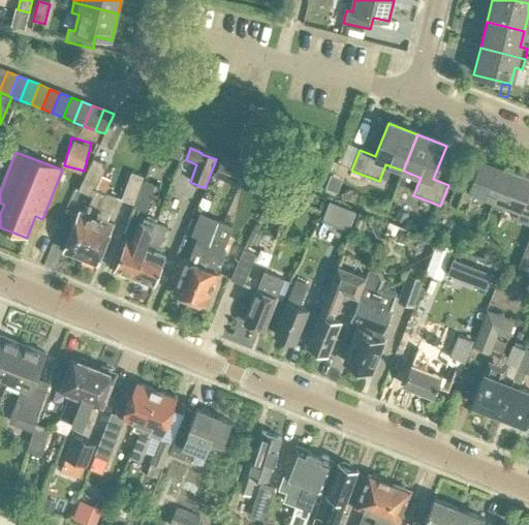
[(473,193),(494,202),(506,170),(479,159),(474,175),(462,171),(448,205),(466,211),(473,193)]
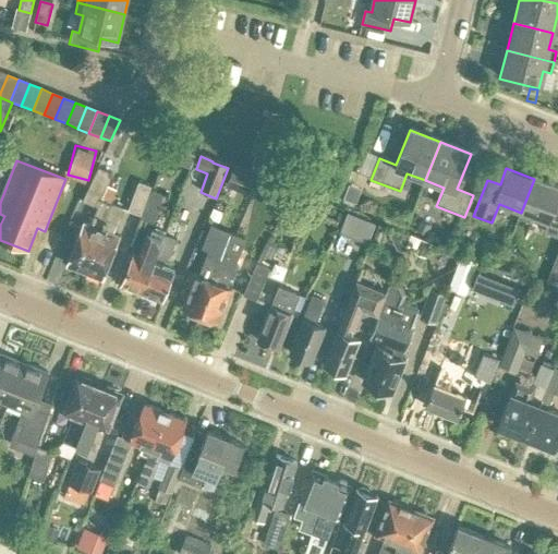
[(239,194),(246,175),(233,169),(226,189),(239,194)]
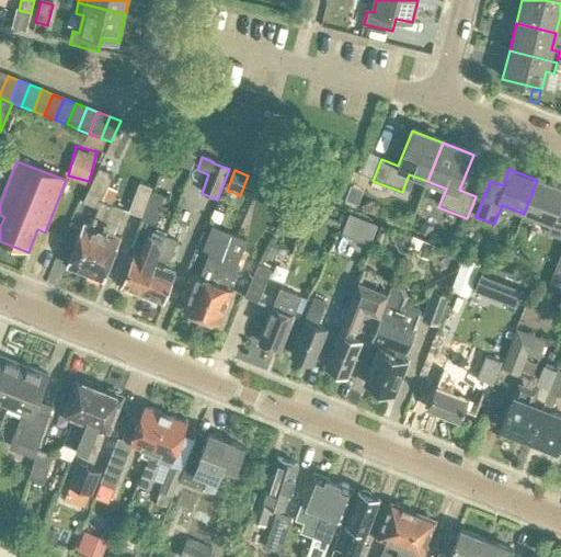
[(84,275),(112,206),(117,193),(107,189),(112,177),(99,171),(83,204),(98,209),(91,227),(84,225),(67,268),(84,275)]
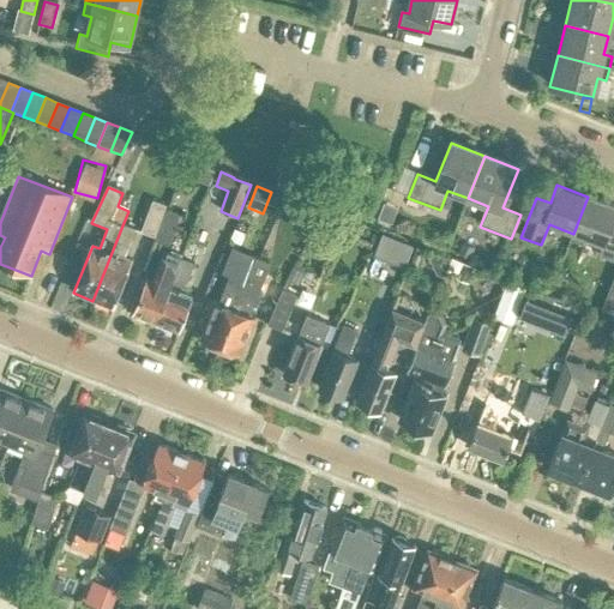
[(613,206),(588,197),(573,234),(603,245),(599,257),(613,263),(613,259),(613,228),(612,227),(613,219),(613,206)]
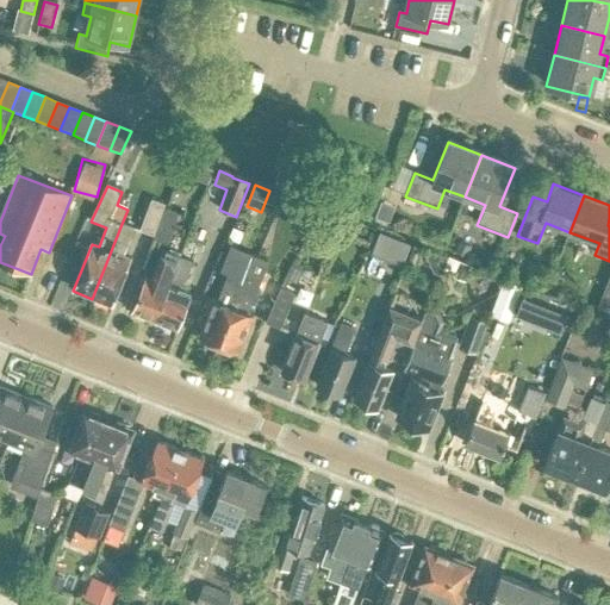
[(139,232),(153,237),(165,206),(153,201),(139,232)]
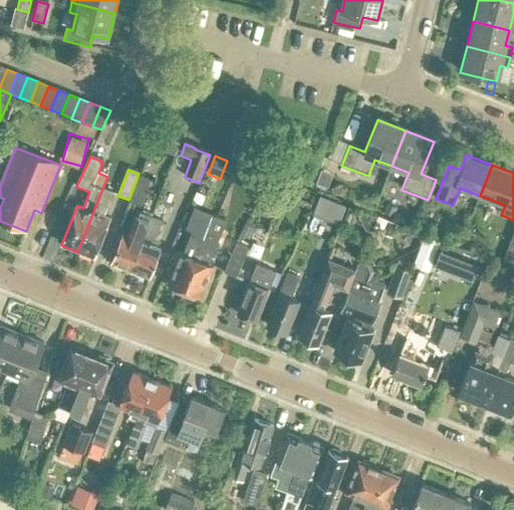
[(130,203),(141,207),(151,182),(140,178),(130,203)]
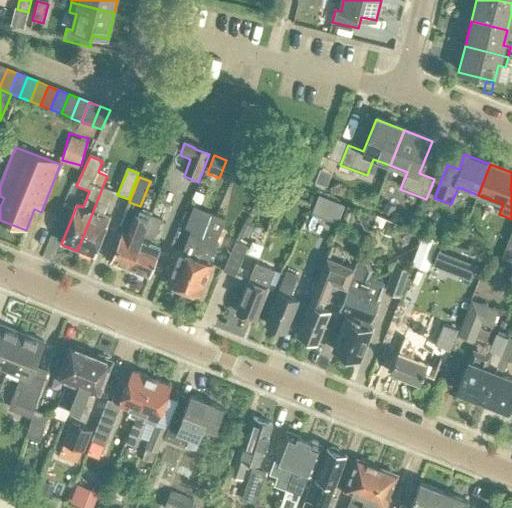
[(212,187),(208,211),(218,212),(221,188),(212,187)]
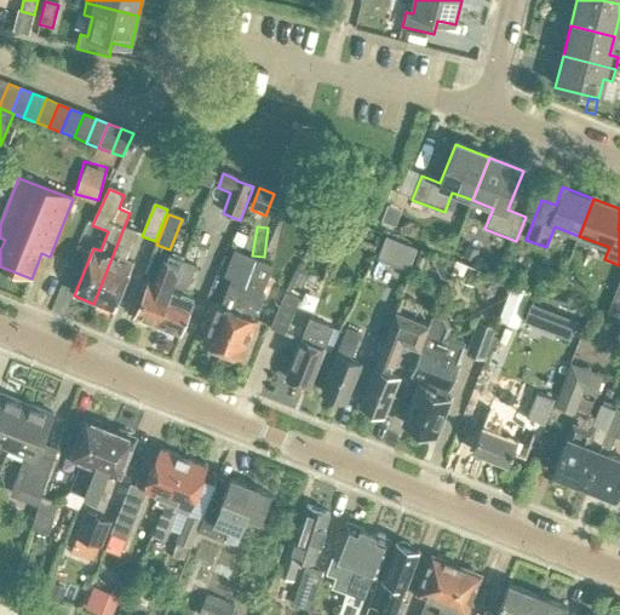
[(124,228),(93,304),(113,311),(132,264),(125,260),(136,233),(124,228)]
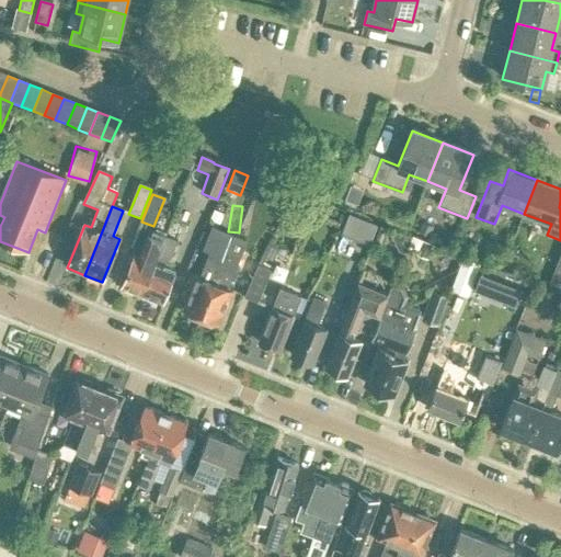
[(370,242),(378,223),(348,211),(340,230),(370,242)]
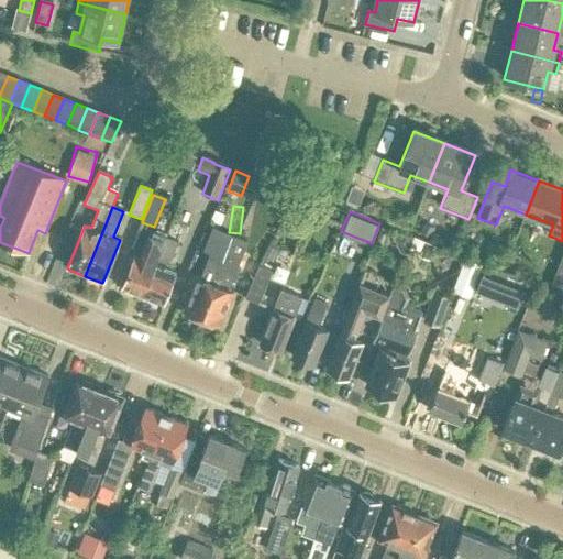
[(122,289),(143,297),(166,239),(153,233),(143,260),(135,256),(122,289)]
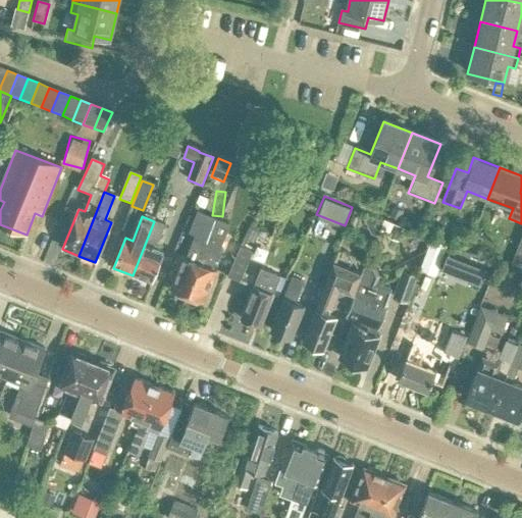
[(183,296),(187,297),(207,246),(206,245),(215,221),(203,216),(196,236),(200,237),(198,242),(194,241),(187,259),(180,257),(175,269),(174,269),(170,279),(174,281),(171,291),(174,292),(178,296),(183,296)]
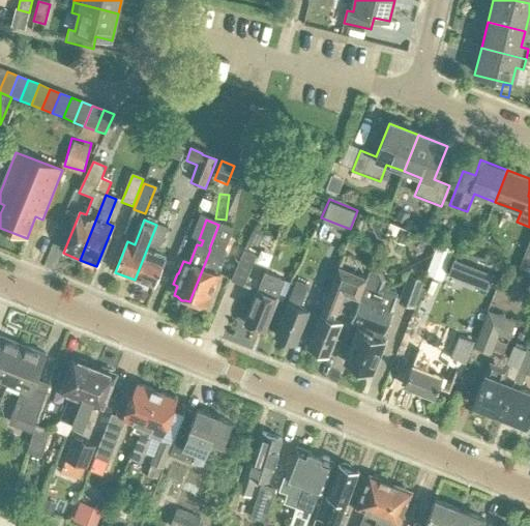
[(210,250),(189,301),(194,302),(197,307),(202,307),(205,308),(211,293),(215,294),(223,276),(215,273),(233,229),(221,224),(210,250)]
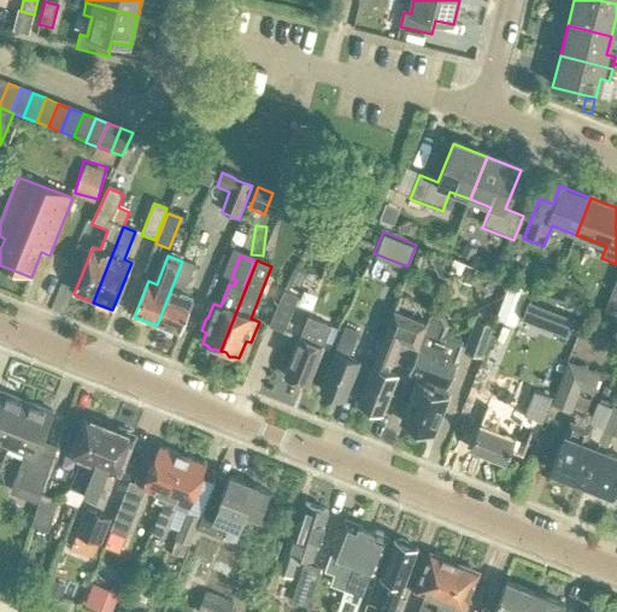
[(182,262),(157,325),(178,334),(193,298),(184,295),(195,266),(182,262)]
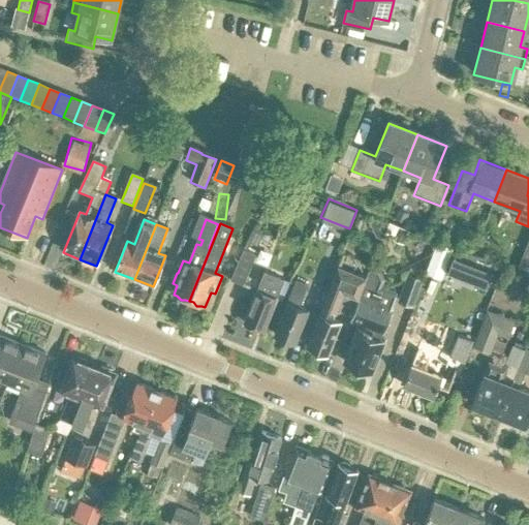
[(390,241),(403,246),(408,234),(395,228),(390,241)]
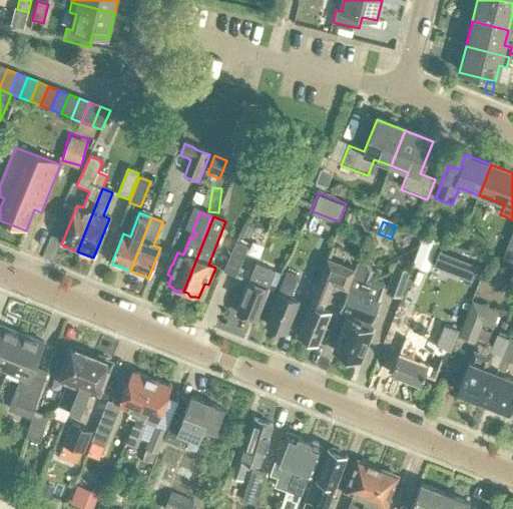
[(244,224),(236,241),(240,242),(242,237),(249,239),(254,228),(244,224)]
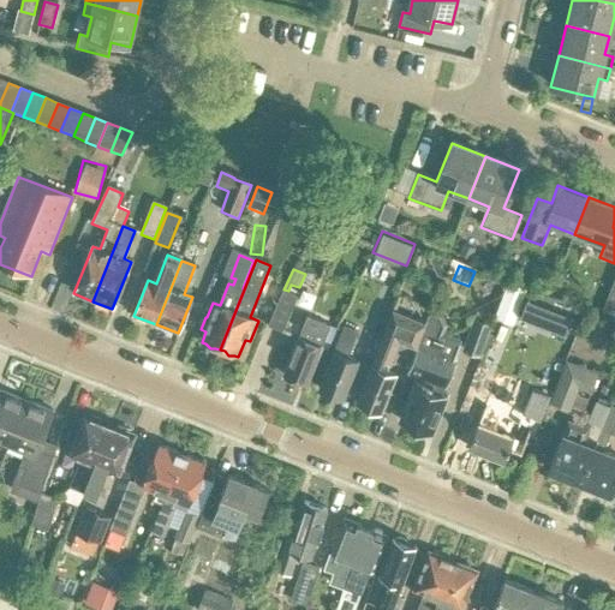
[(614,279),(604,305),(614,309),(614,279)]
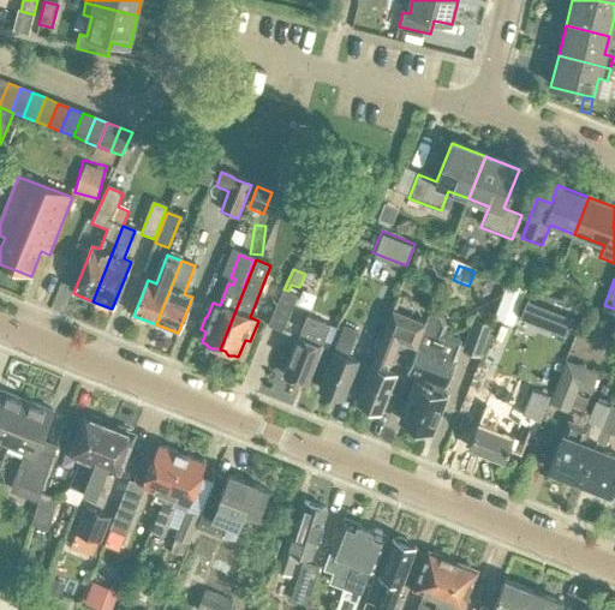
[(268,327),(281,333),(297,298),(284,292),(268,327)]
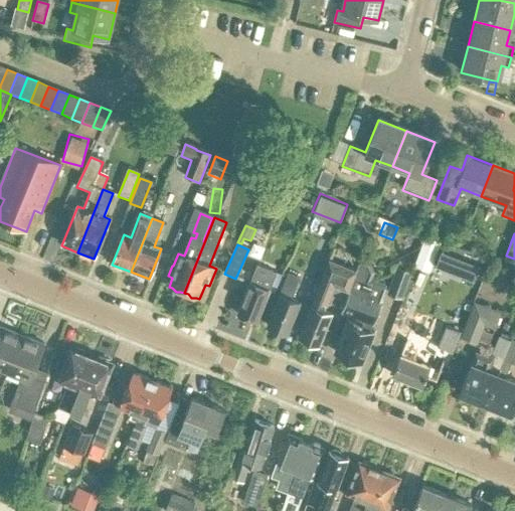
[(442,250),(436,266),(474,281),(480,266),(442,250)]
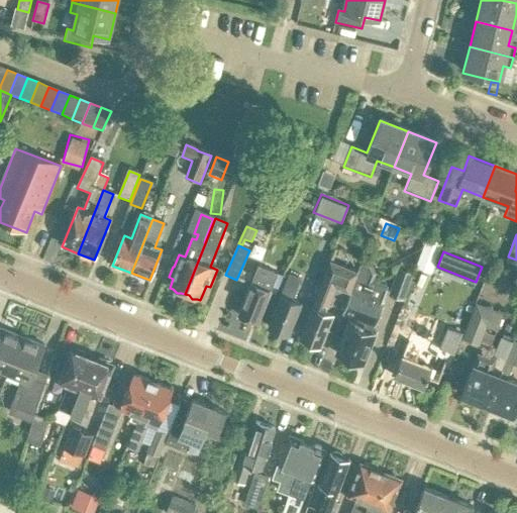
[(356,273),(330,263),(300,339),(308,342),(310,344),(314,346),(316,346),(320,347),(332,316),(324,313),(334,287),(348,293),(356,273)]
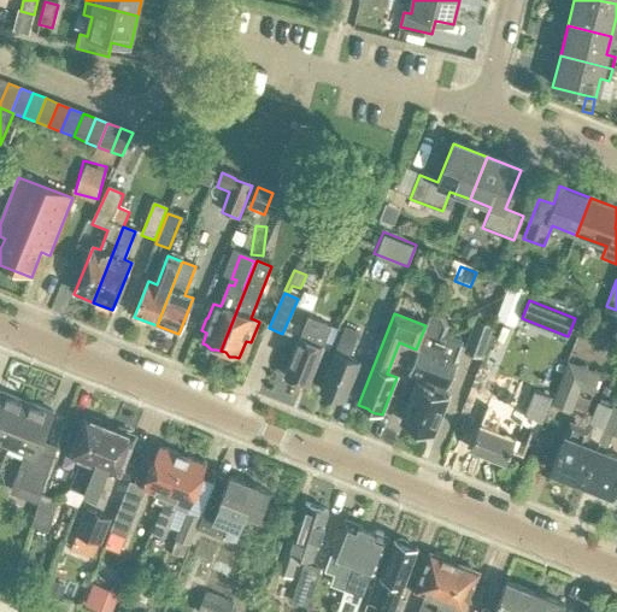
[(285,377),(307,387),(323,349),(322,348),(330,328),(309,319),(300,340),(299,340),(285,377)]
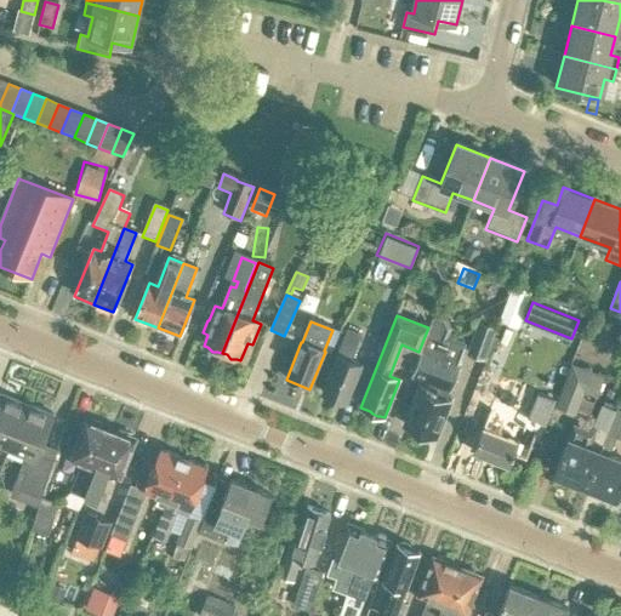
[(478,324),(466,357),(484,363),(496,330),(478,324)]
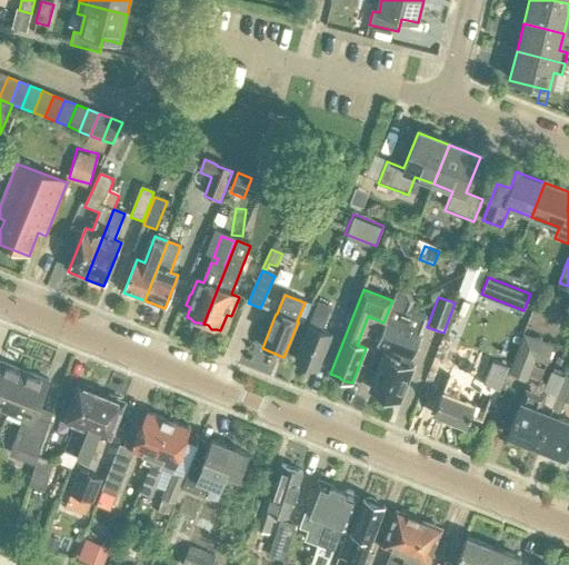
[(295,362),(318,370),(331,336),(321,331),(330,308),(318,303),(295,362)]
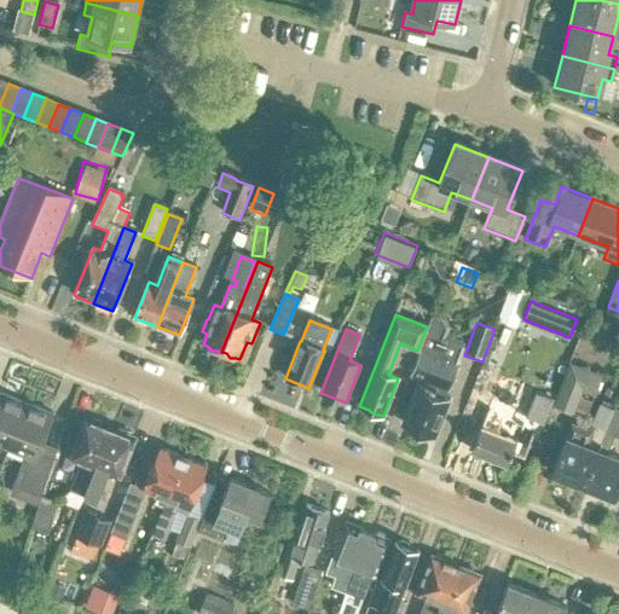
[(463,345),(428,331),(410,376),(420,380),(410,403),(412,404),(404,426),(433,438),(441,413),(445,415),(450,401),(438,397),(441,388),(447,391),(457,365),(455,364),(463,345)]
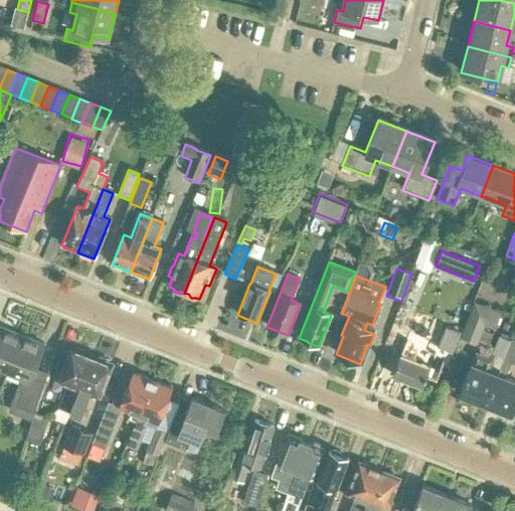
[(474,304),(460,339),(477,345),(484,326),(494,330),(500,314),(474,304)]
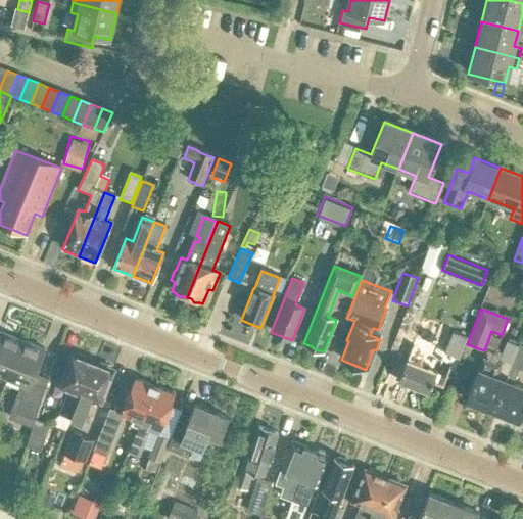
[(401,338),(414,343),(424,319),(412,314),(401,338)]
